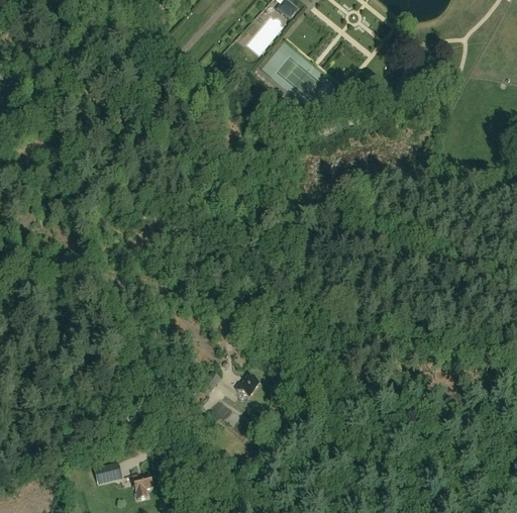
[(298,7),(290,0),(283,0),(277,7),(289,18),(298,7)]
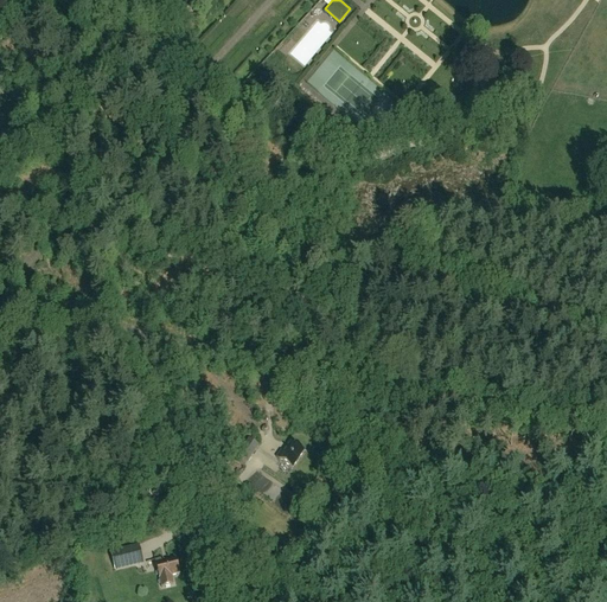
[(248,435),(241,446),(250,454),(259,442),(248,435)]
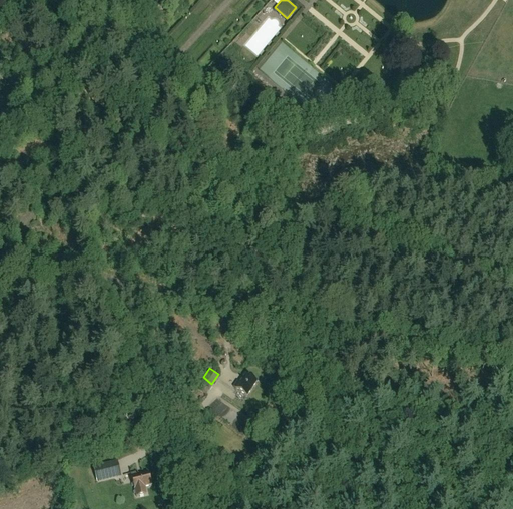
[(239,380),(237,378),(233,384),(247,393),(257,378),(245,371),(239,380)]
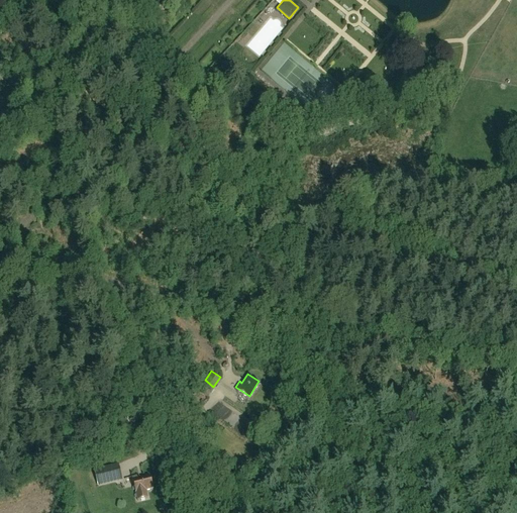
[(97,483),(123,477),(118,459),(93,466),(97,483)]
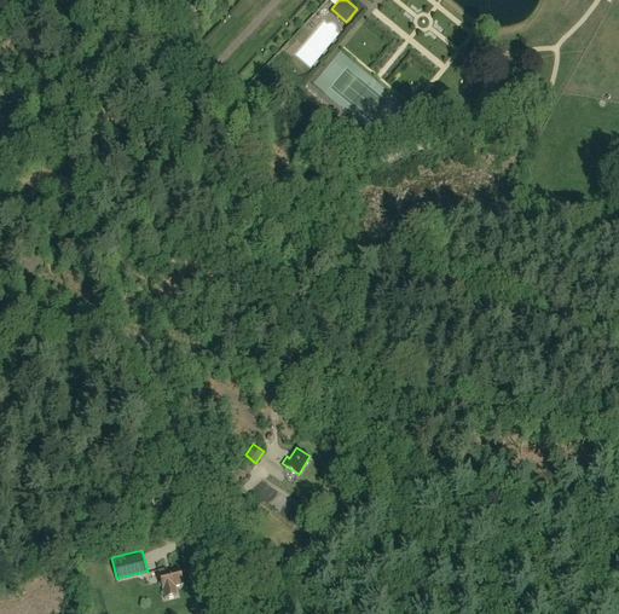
[(168,569),(167,566),(158,568),(165,596),(177,594),(175,585),(184,583),(180,567),(168,569)]
